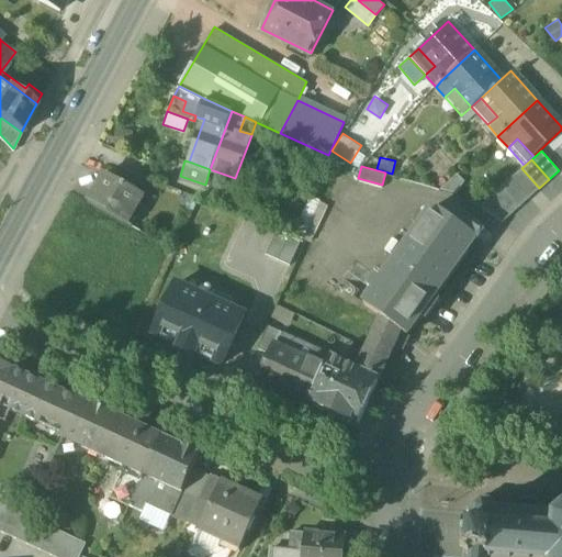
[(120,178),(144,192),(152,177),(126,167),(120,178)]
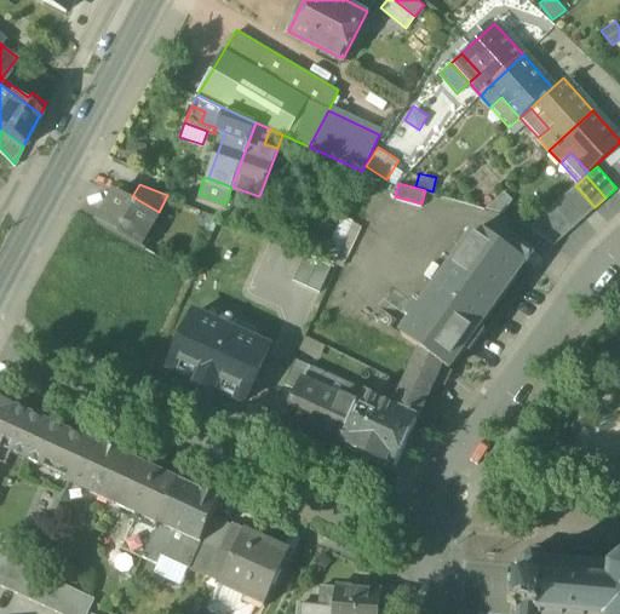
[(575,185),(564,195),(584,217),(595,207),(575,185)]
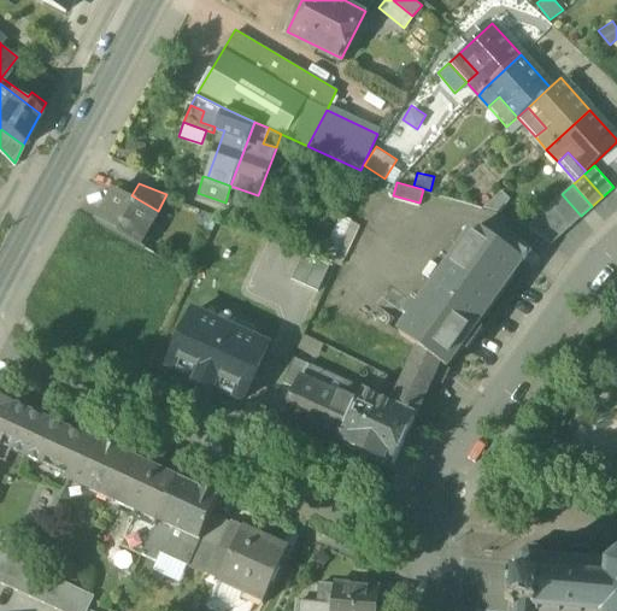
[(98,219),(140,242),(158,211),(131,195),(116,187),(98,219)]
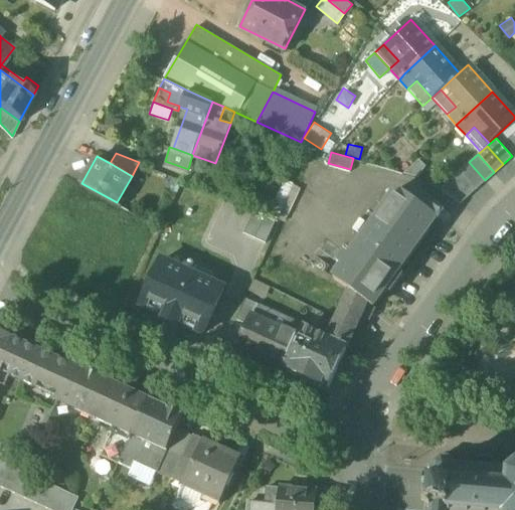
[(418,177),(425,164),(419,157),(403,172),(418,177)]
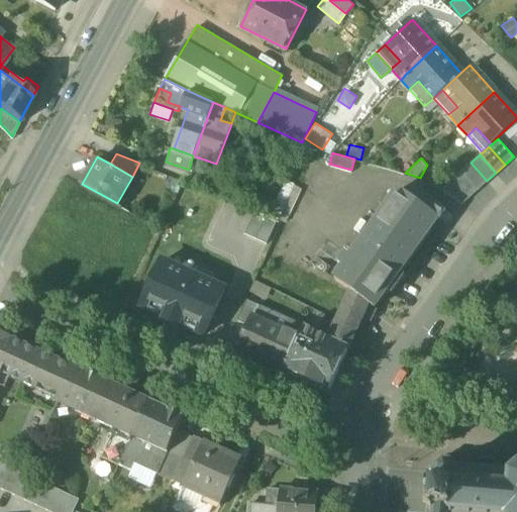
[(471,163),(461,171),(478,189),(487,181),(471,163)]
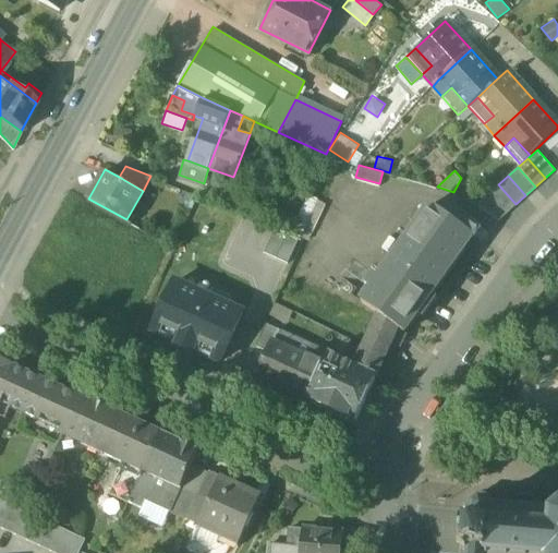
[(498,219),(516,204),(498,184),(477,203),(498,219)]
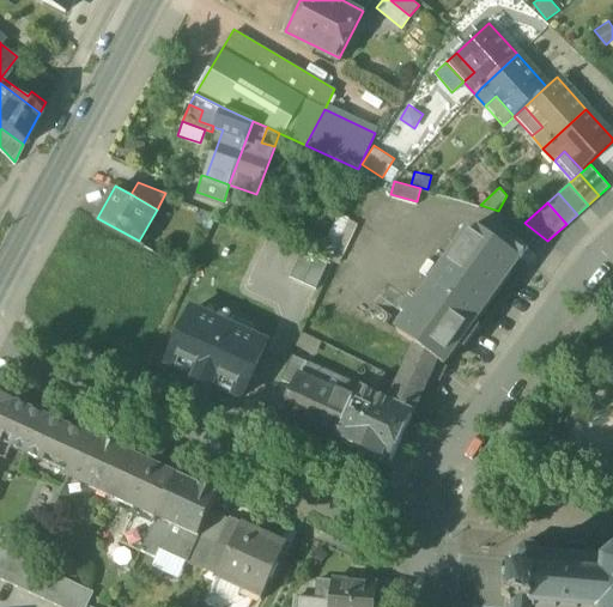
[(358,222),(338,212),(321,250),(341,260),(358,222)]
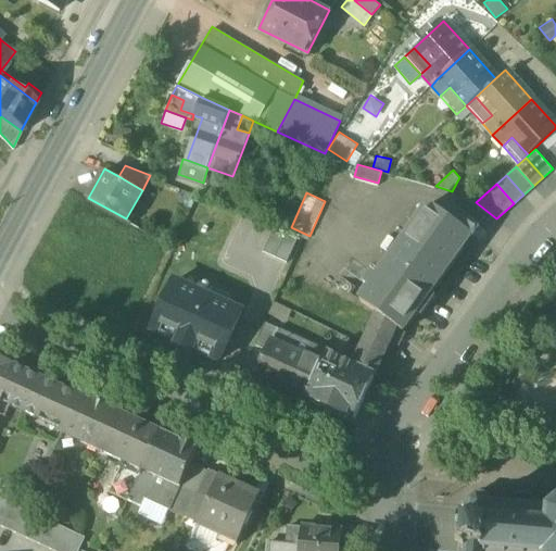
[(359,299),(377,311),(399,326),(403,329),(472,233),(446,214),(429,202),(378,273),(374,270),(365,282),(369,285),(359,299)]
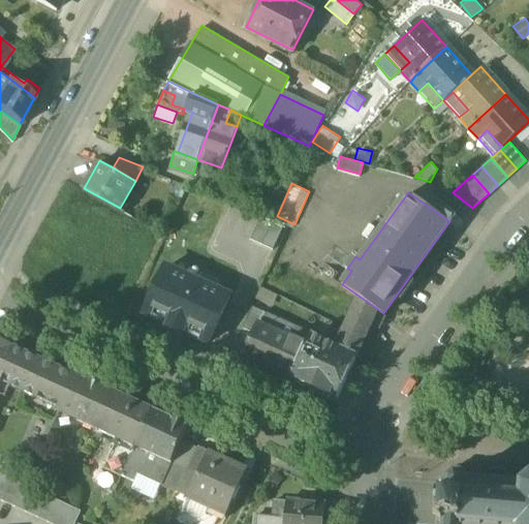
[(429,197),(425,204),(449,221),(456,212),(434,196),(429,197)]
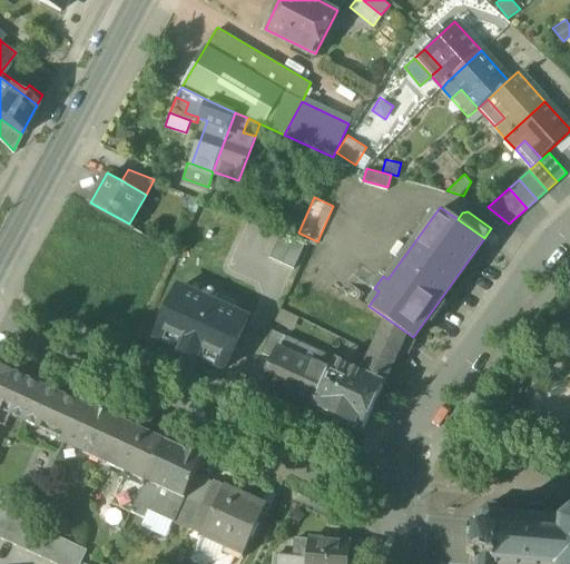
[(281,261),(293,236),(281,230),(268,256),(281,261)]
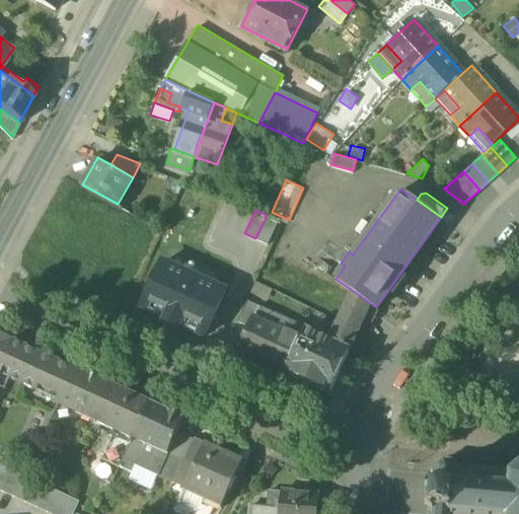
[(267,215),(255,238),(268,243),(278,220),(267,215)]
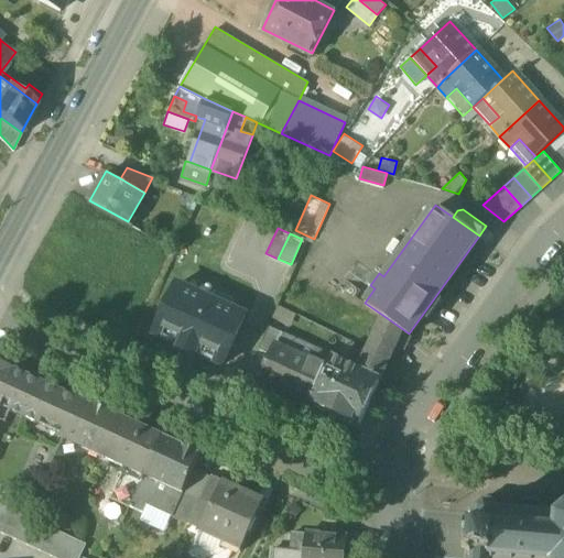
[(196,281),(193,288),(229,305),(232,297),(196,281)]
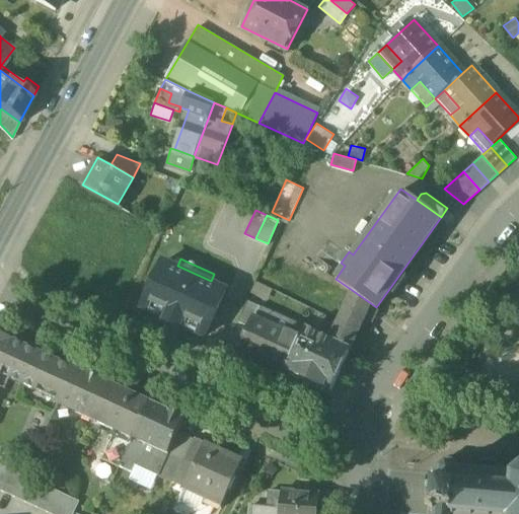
[(177,266),(163,260),(142,305),(166,317),(165,319),(178,325),(179,322),(204,334),(225,288),(211,281),(177,266)]
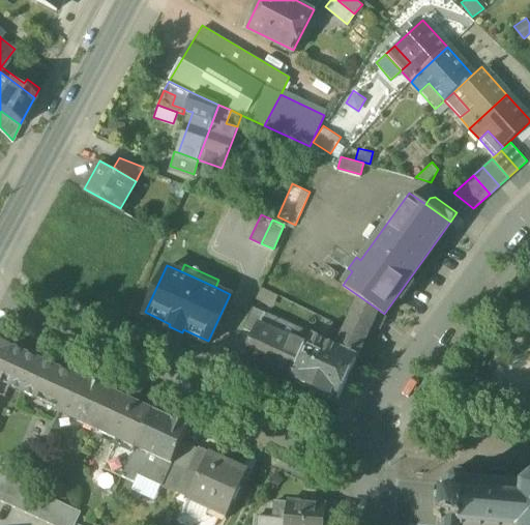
[(277,295),(260,287),(256,297),(272,305),(277,295)]
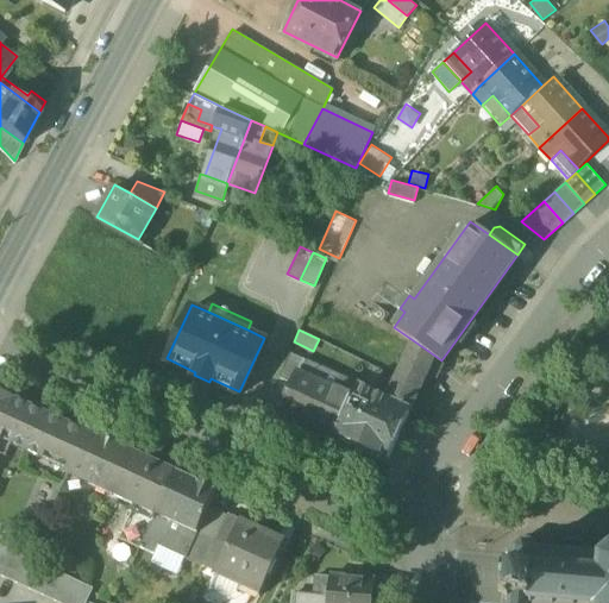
[(413,340),(387,397),(410,408),(431,365),(437,357),(413,340)]
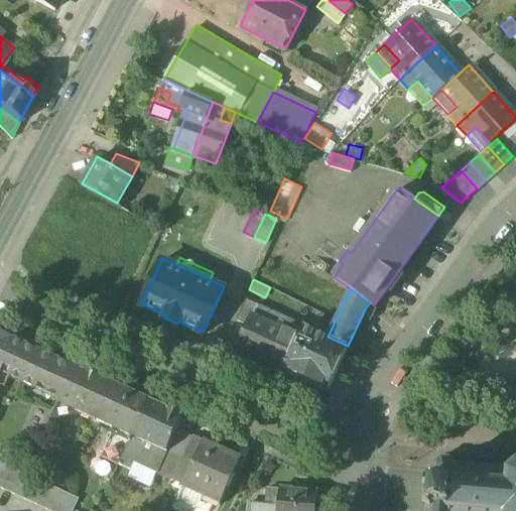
[(248,323),(257,302),(246,296),(237,317),(248,323)]
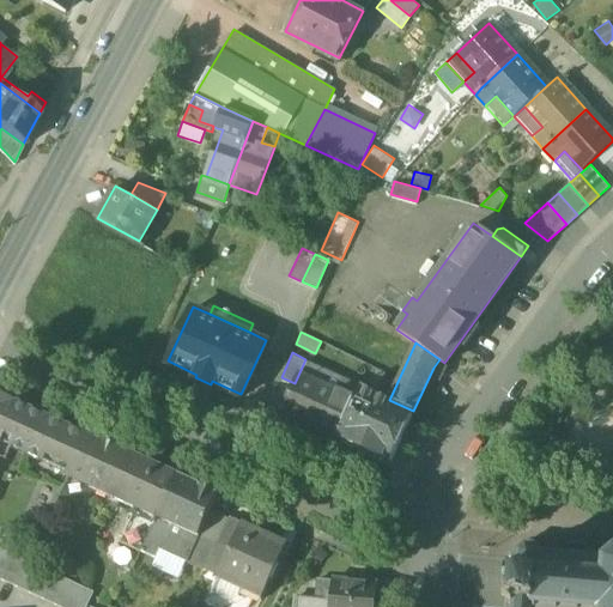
[(392,460),(413,411),(389,400),(363,387),(363,386),(305,359),(295,383),(281,413),(302,423),(299,428),(316,436),(320,430),(390,463),(392,460)]
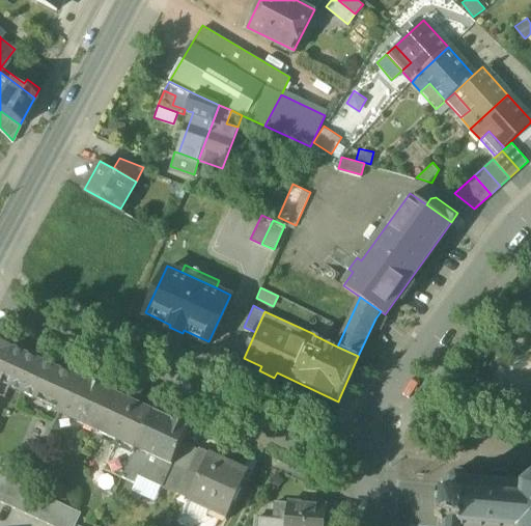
[(0,385),(5,374),(63,400),(59,408),(60,409),(76,375),(0,339),(0,385)]
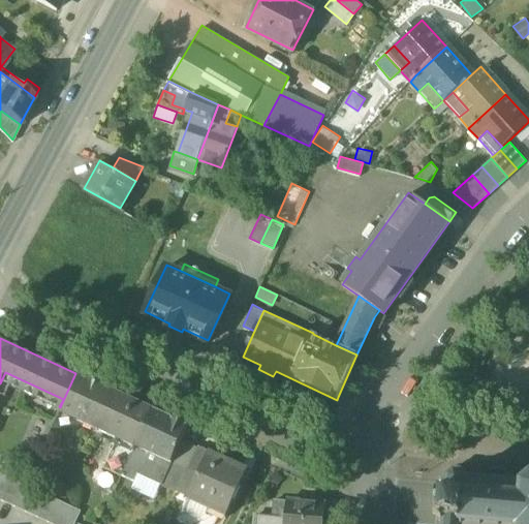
[(103,465),(122,473),(152,409),(75,373),(60,407),(67,410),(67,411),(81,418),(82,415),(98,424),(97,427),(117,436),(103,465)]
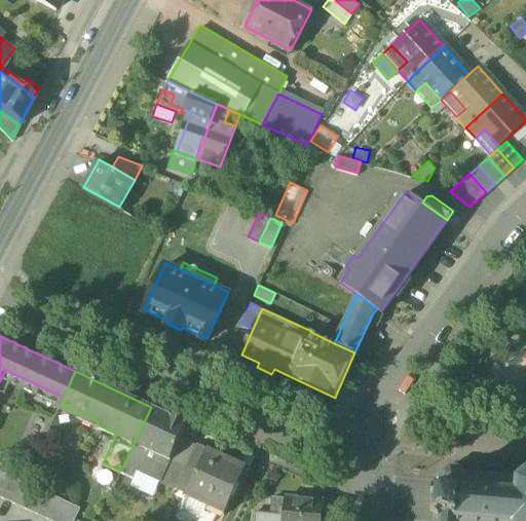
[(134,476),(137,469),(147,448),(171,458),(181,437),(187,423),(186,423),(187,422),(172,415),(171,416),(151,407),(121,471),(134,476)]
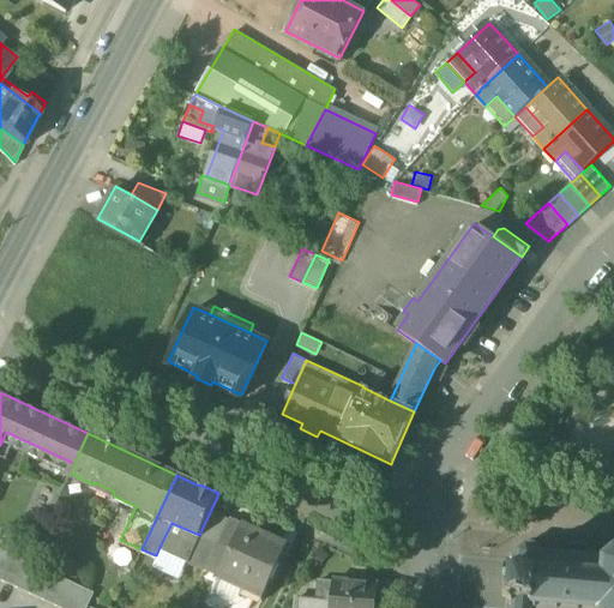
[(205,569),(217,543),(229,517),(211,510),(199,535),(187,560),(205,569)]
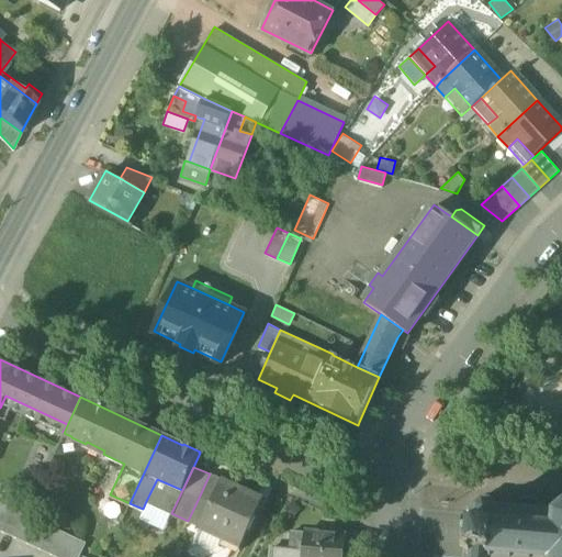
[(222,479),(210,474),(199,498),(211,503),(222,479)]
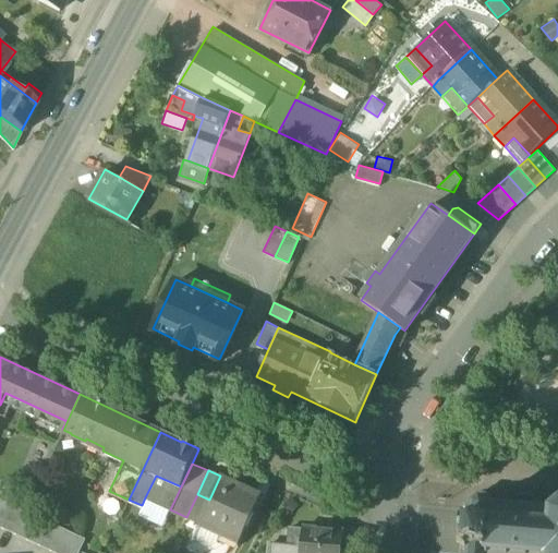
[(17,484),(0,476),(0,495),(10,501),(17,484)]
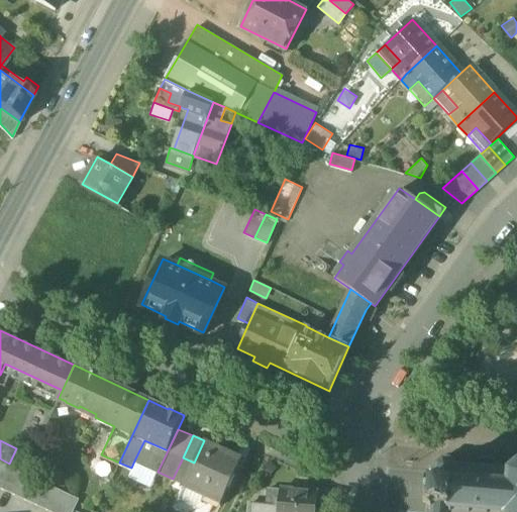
[(158,472),(168,450),(144,440),(134,461),(157,471),(158,472)]
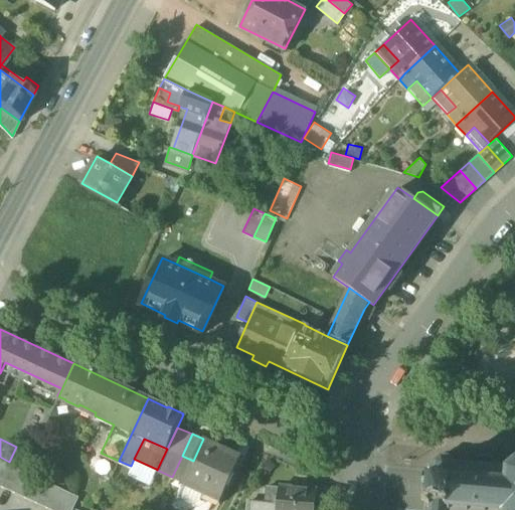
[(202,493),(219,501),(237,462),(226,457),(229,451),(203,439),(193,461),(183,483),(203,492),(202,493)]
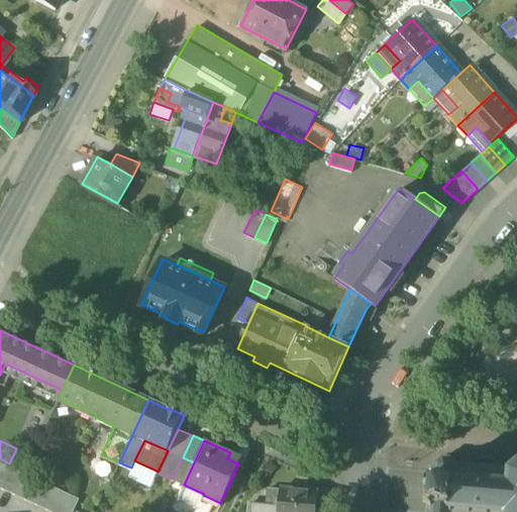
[(516,511),(516,455),(516,456),(516,458),(516,461),(509,468),(506,466),(505,467),(493,466),(493,463),(491,463),(491,466),(475,465),(475,461),(473,461),(473,465),(454,463),(451,458),(452,456),(450,455),(449,457),(444,457),(443,454),(441,455),(442,458),(438,462),(435,461),(434,463),(436,464),(435,476),(434,475),(434,476),(431,475),(431,480),(430,480),(430,481),(425,480),(425,483),(427,483),(425,498),(423,497),(423,500),(428,501),(428,502),(429,502),(428,507),(431,507),(431,506),(433,506),(432,511),(516,511)]
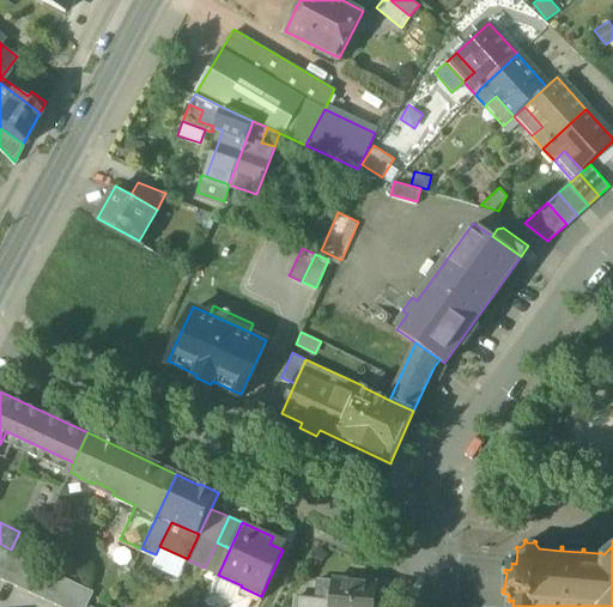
[(0,576),(66,606),(85,606),(93,589),(0,545),(0,576)]
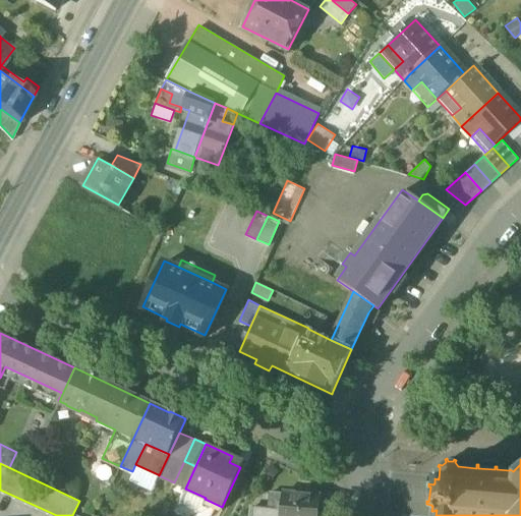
[(135,464),(132,471),(129,479),(152,490),(158,474),(135,464)]
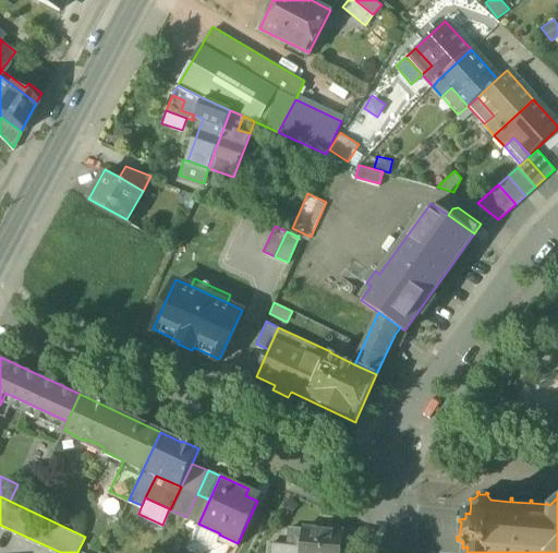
[(214,549),(219,535),(220,533),(198,524),(191,538),(214,549)]
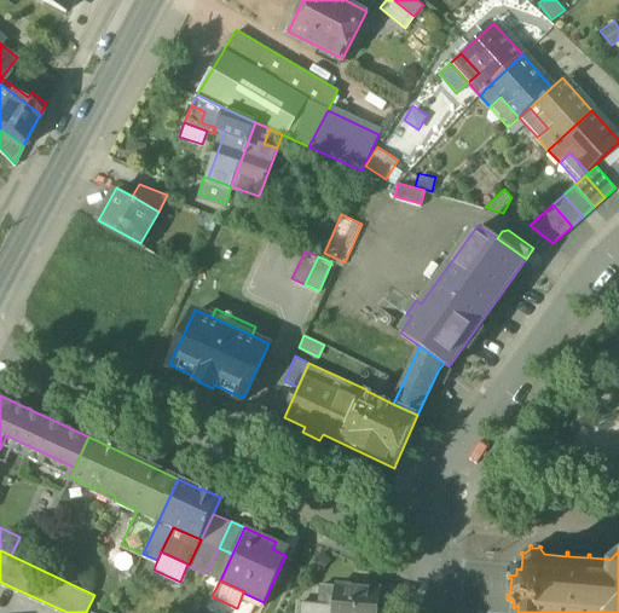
[(379,612),(381,588),(335,583),(335,584),(322,583),(322,585),(320,603),(298,601),(296,612),(379,612)]
